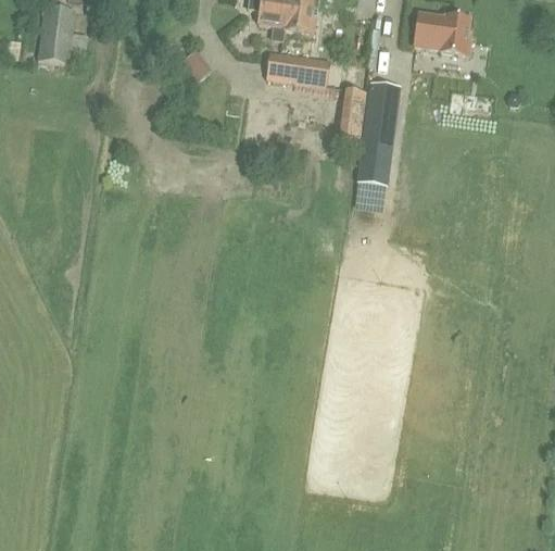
[(87,0),(85,13),(101,15),(103,0),(87,0)]
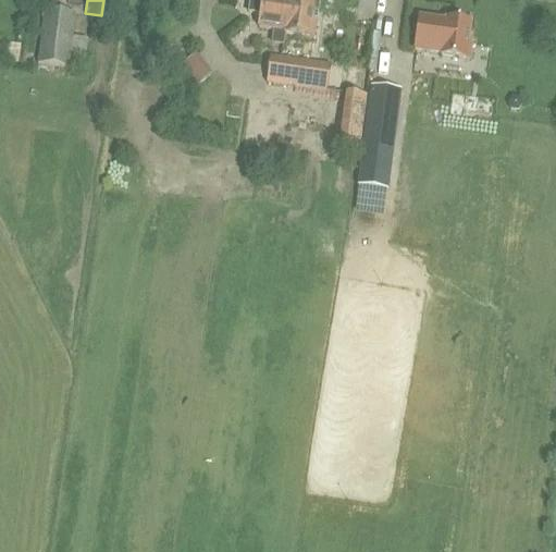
[(249,0),(248,9),(260,10),(258,24),(274,26),(272,38),(283,40),(284,29),(285,27),(287,0),(249,0)]
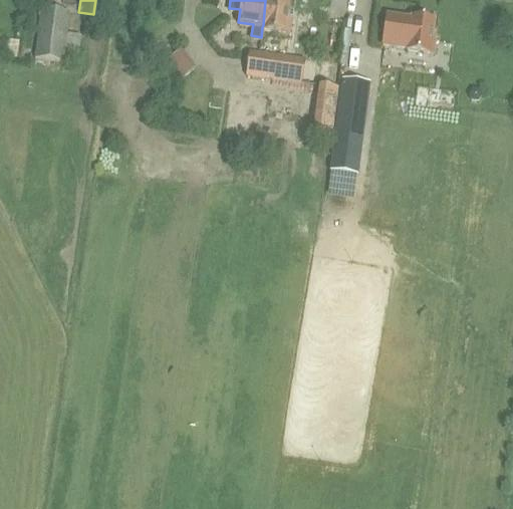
[(265,0),(263,25),(262,27),(289,30),(291,16),(287,15),(289,0),(265,0)]
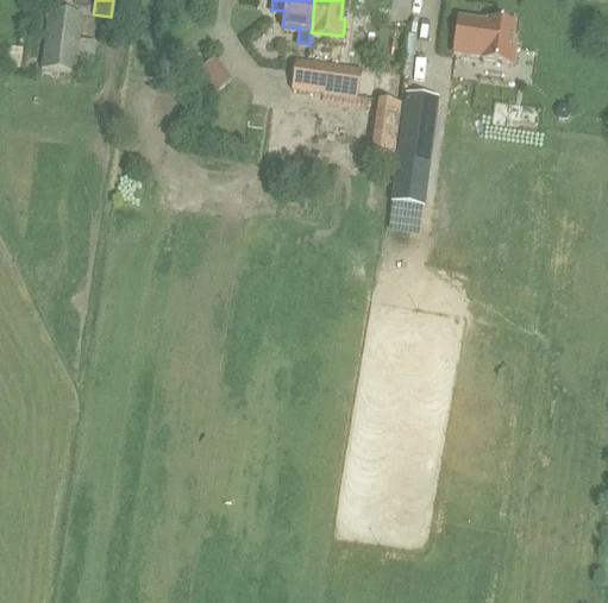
[(82,12),(48,7),(41,66),(75,70),(77,54),(93,56),(95,38),(80,36),(82,12)]
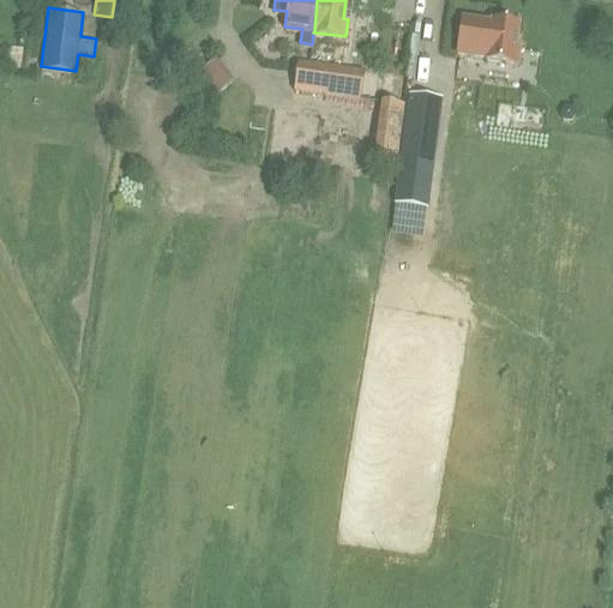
[(516,43),(520,19),(491,14),(491,17),(462,13),(457,50),(486,54),(485,56),(518,61),(521,43),(516,43)]
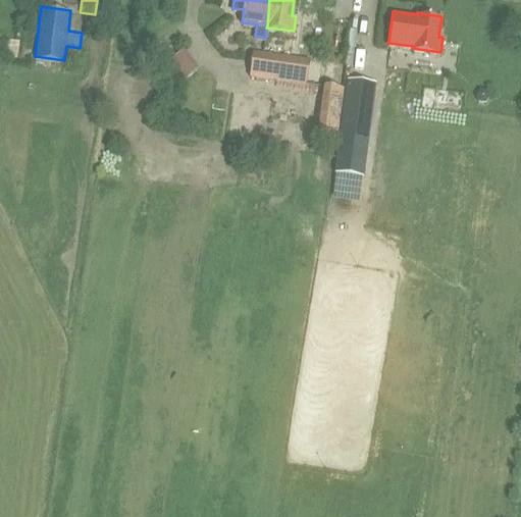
[(252,49),(248,72),(305,82),(308,57),(252,49)]
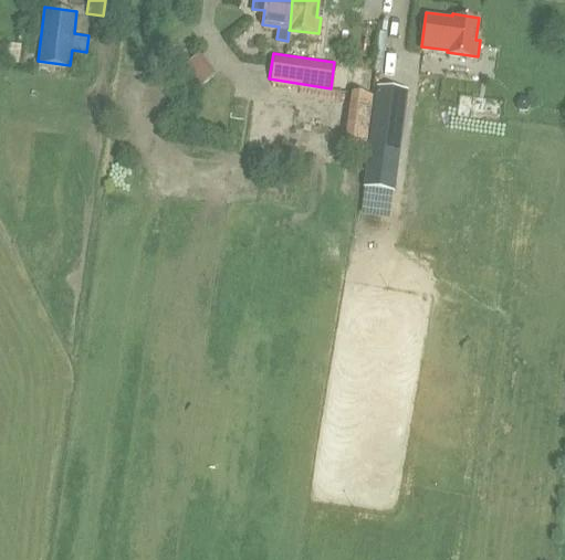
[(406,85),(375,82),(363,181),(393,185),(406,85)]
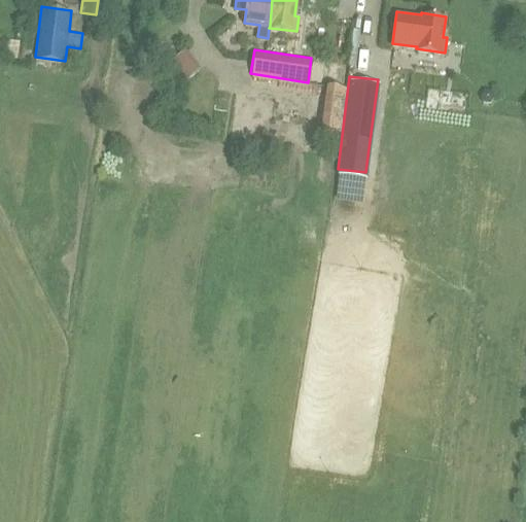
[(340,138),(346,90),(346,85),(326,83),(320,134),(340,138)]
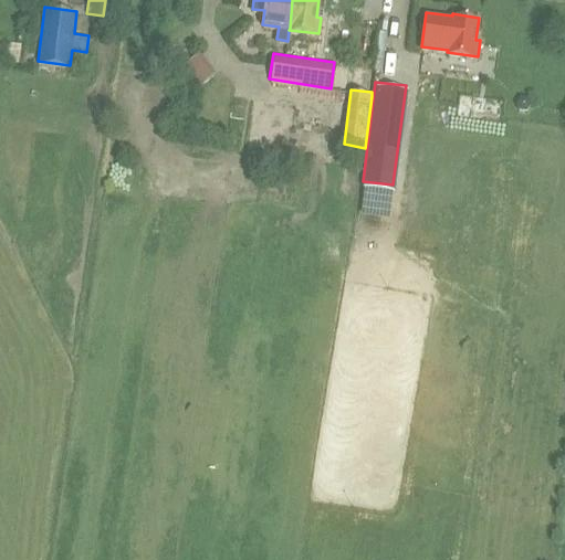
[(460,108),(495,109),(494,134),(506,134),(508,95),(460,94),(460,108)]
